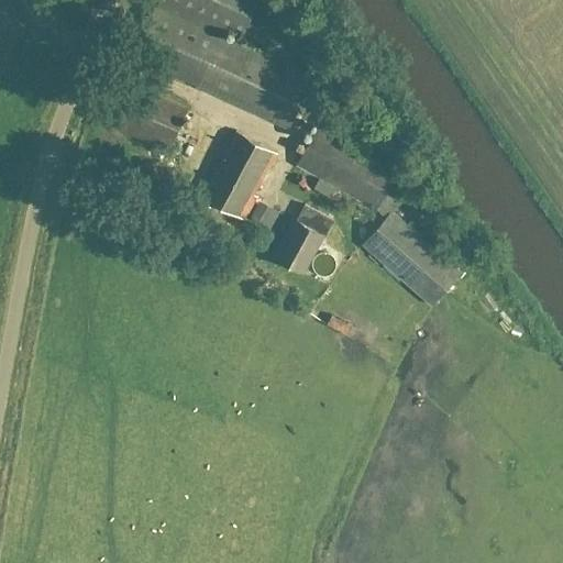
[(166,153),(185,111),(132,88),(113,130),(166,153)]
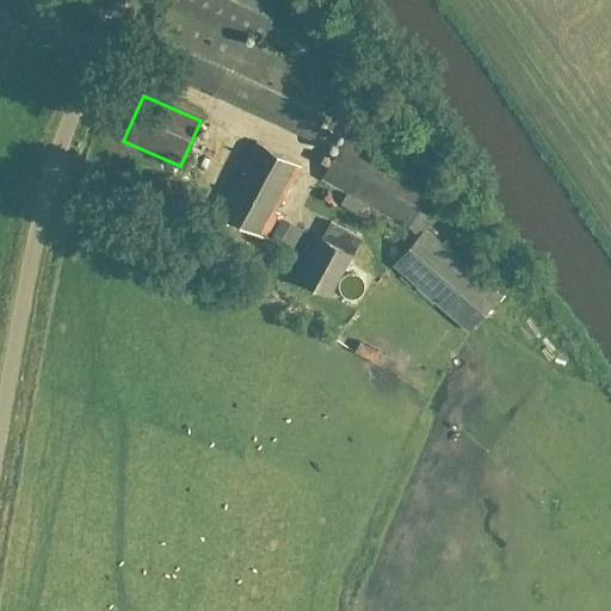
[(425,233),(426,230),(433,222),(418,213),(431,189),(344,139),(319,181),(407,232),(417,239),(390,267),(467,334),(499,297),(425,233)]
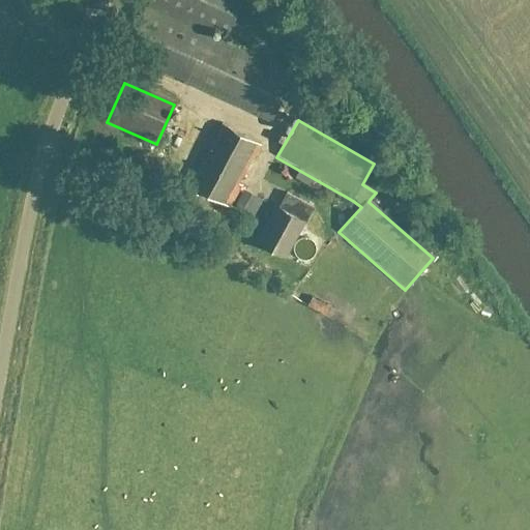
[(258,146),(218,127),(187,188),(229,209),(239,187),(236,185),(258,146)]
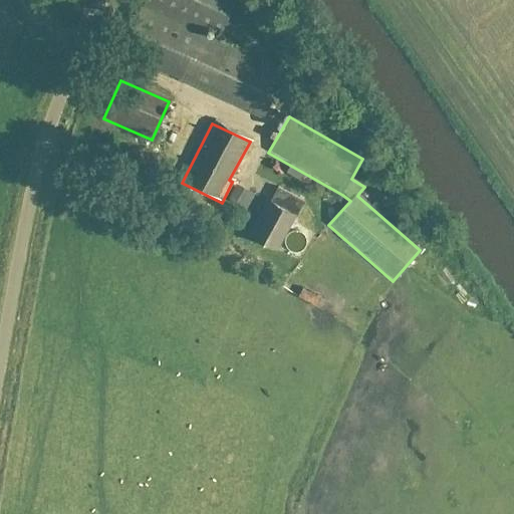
[(295,218),(303,203),(277,189),(269,203),(267,202),(248,236),(274,250),(293,217),(295,218)]
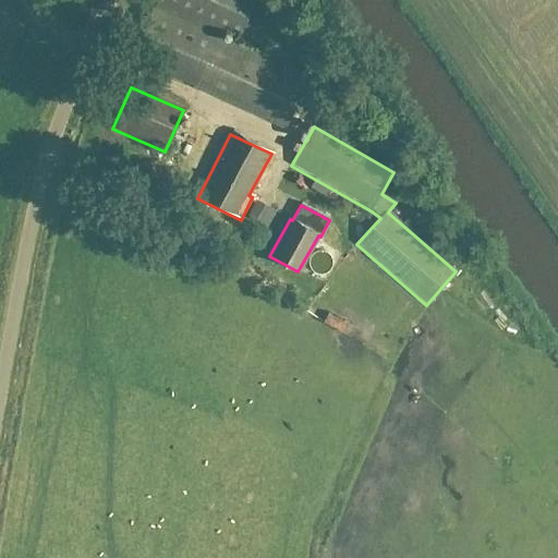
[(269,206),(259,223),(271,230),(281,213),(269,206)]
